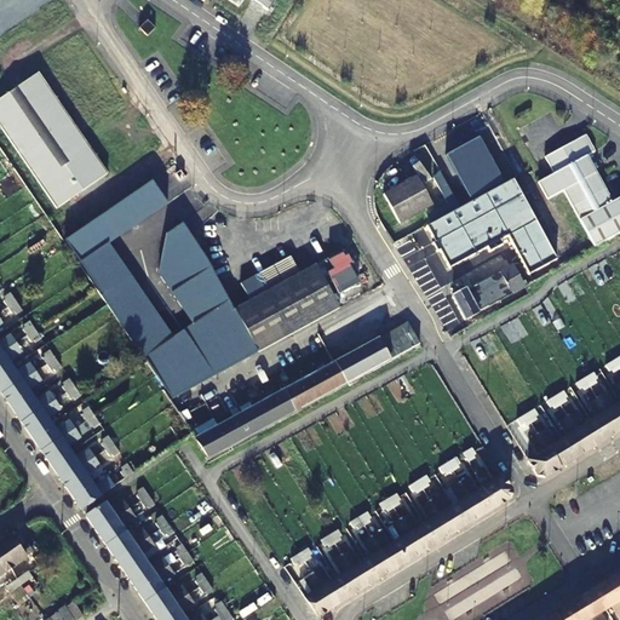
[(275,0),(225,0),(237,7),(244,0),(250,0),(268,12),(275,0)]
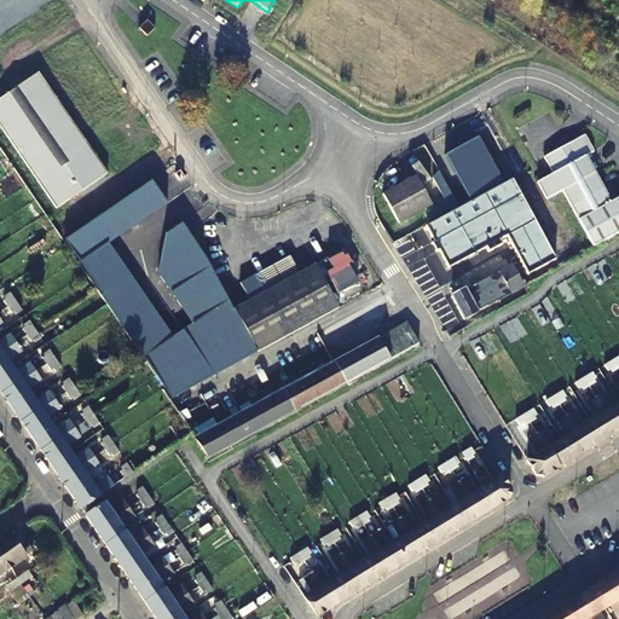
[(155,29),(148,22),(140,29),(148,38),(155,29)]
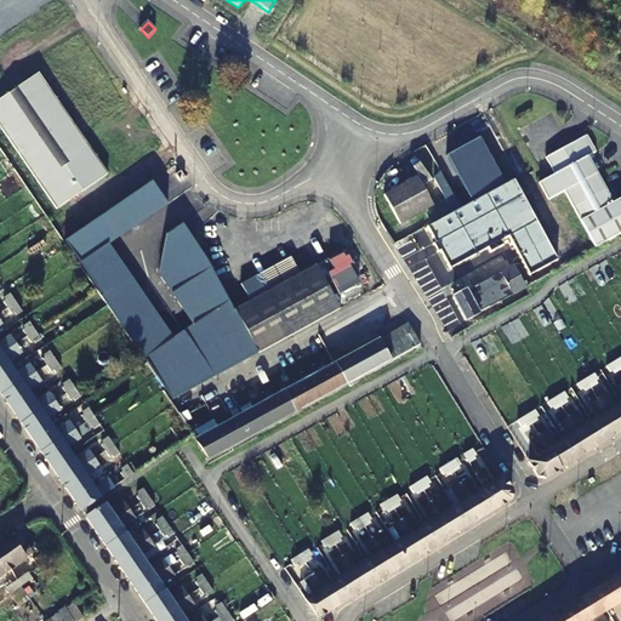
[(39,74),(0,100),(0,126),(57,210),(108,175),(39,74)]
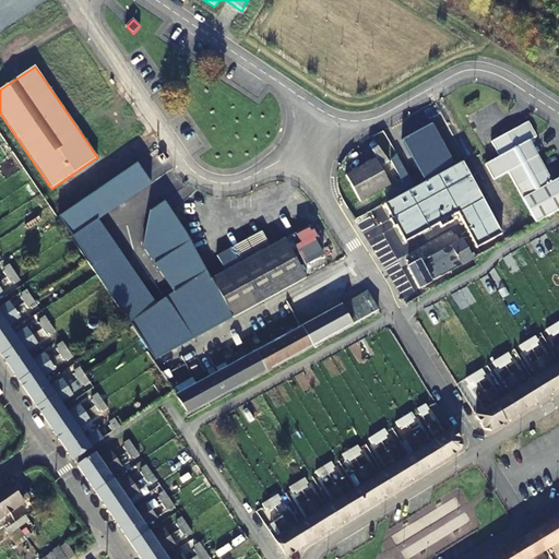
[(528,121),(491,142),(500,157),(485,165),(494,179),(508,171),(537,224),(558,211),(558,163),(546,170),(530,141),(537,137),(528,121)]
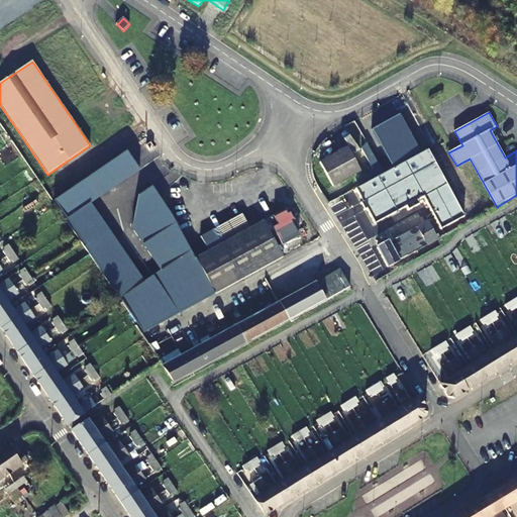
[(398,115),(372,130),(379,145),(406,129),(398,115)]
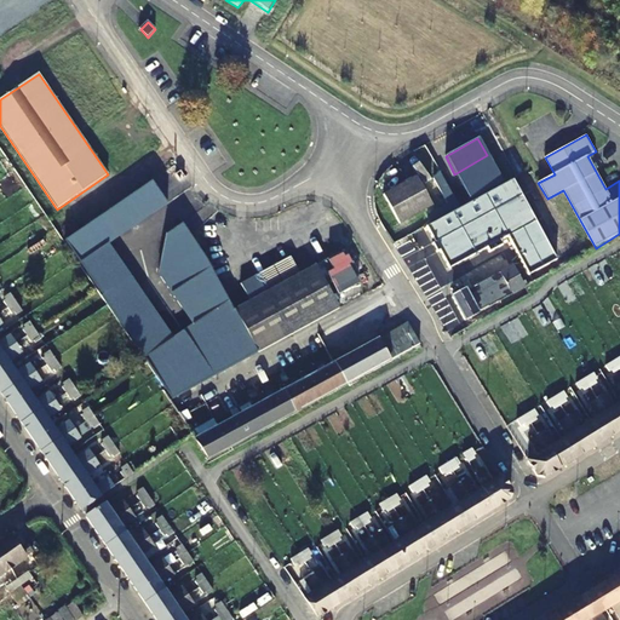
[(415,177),(383,195),(399,224),(432,206),(415,177)]
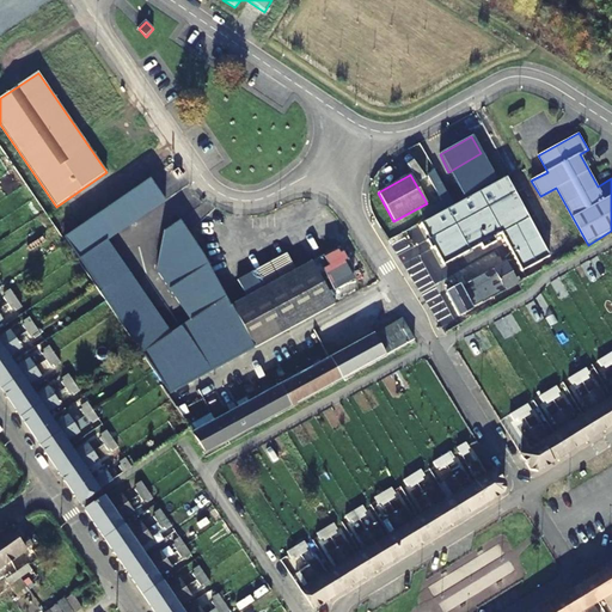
[(334,291),(356,280),(342,249),(325,256),(330,265),(324,269),(334,291)]
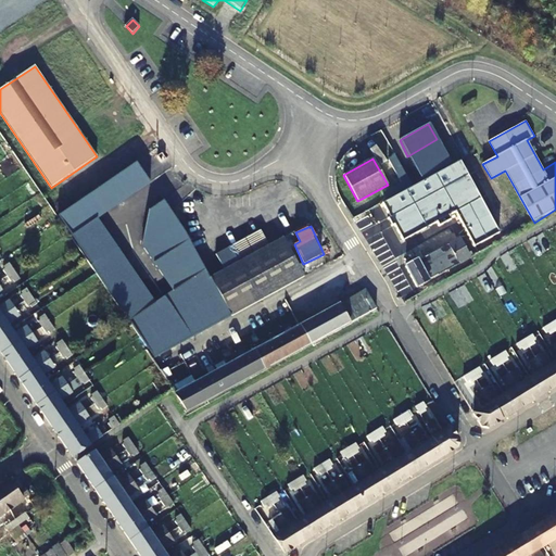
[(239,263),(211,278),(232,317),(305,277),(283,238),(269,245),(261,231),(230,248),(239,263)]
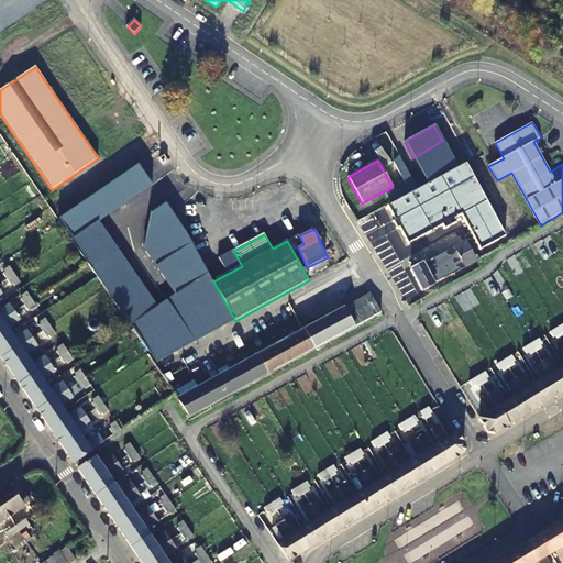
[(422,291),(477,261),(472,250),(466,240),(410,271),(422,291)]
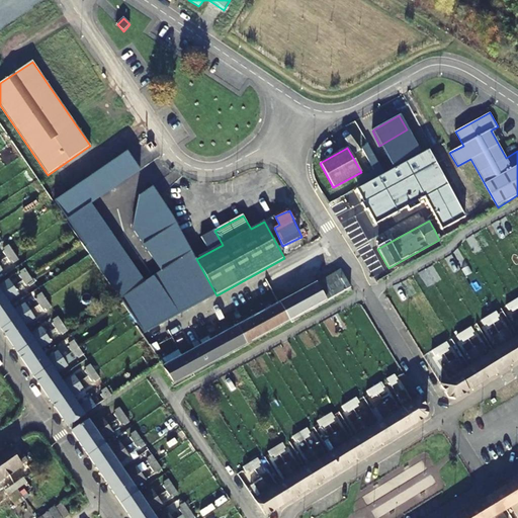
[(7,257),(13,253),(9,246),(4,249),(6,251),(4,253),(7,257)]
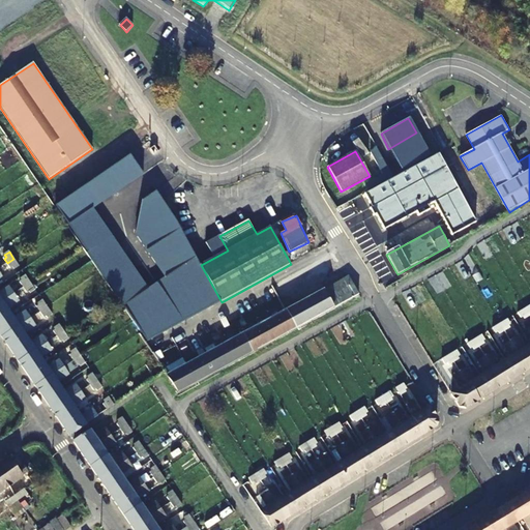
[(13,259),(7,263),(11,268),(12,267),(15,269),(19,266),(15,260),(13,259)]
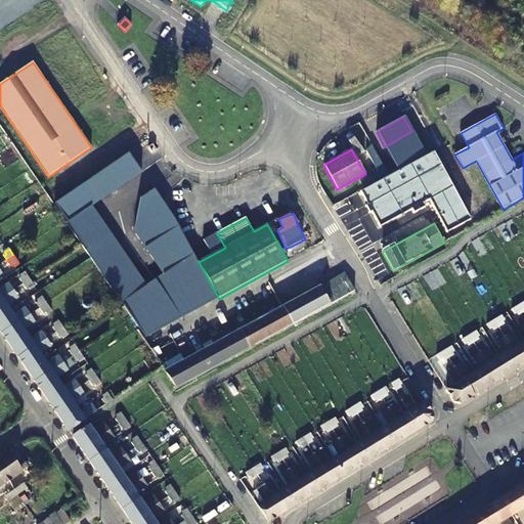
[(24,284),(30,279),(25,272),(20,275),(22,277),(20,279),(24,284)]
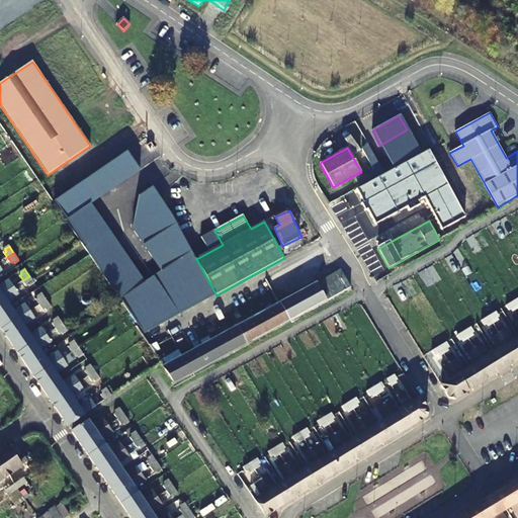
[(351,288),(340,271),(334,274),(280,304),(289,322),(351,288)]
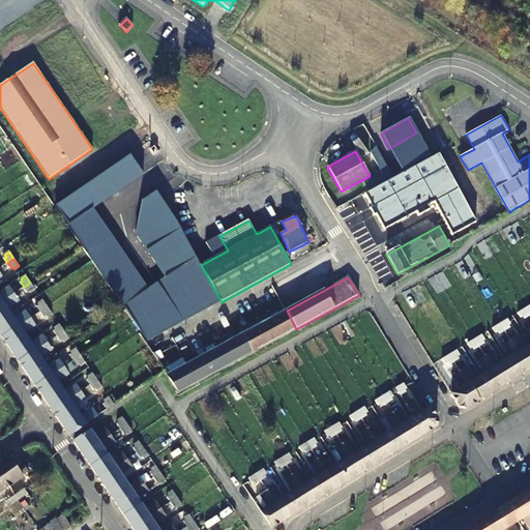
[(30,283),(24,287),(27,293),(29,291),(31,293),(35,290),(31,284),(30,283)]
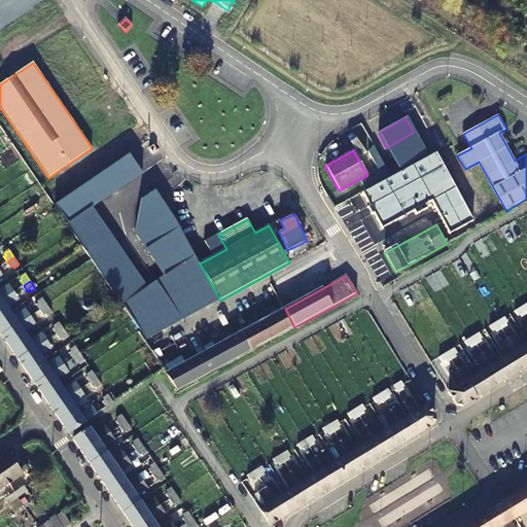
[(0,301),(14,292),(9,284),(0,290),(0,301)]
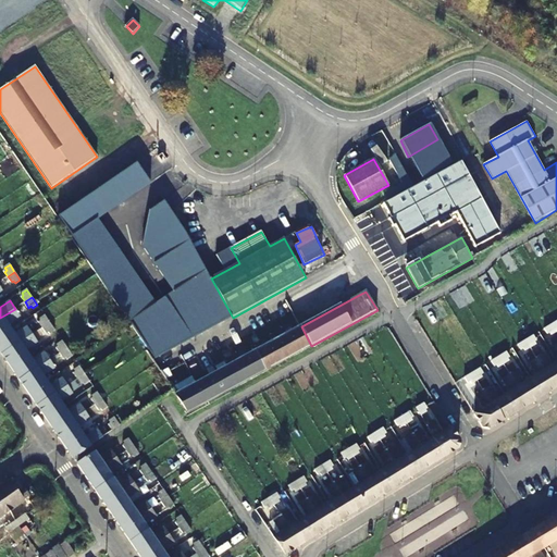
[(0,318),(0,337),(11,331),(8,326),(21,317),(15,309),(0,318)]
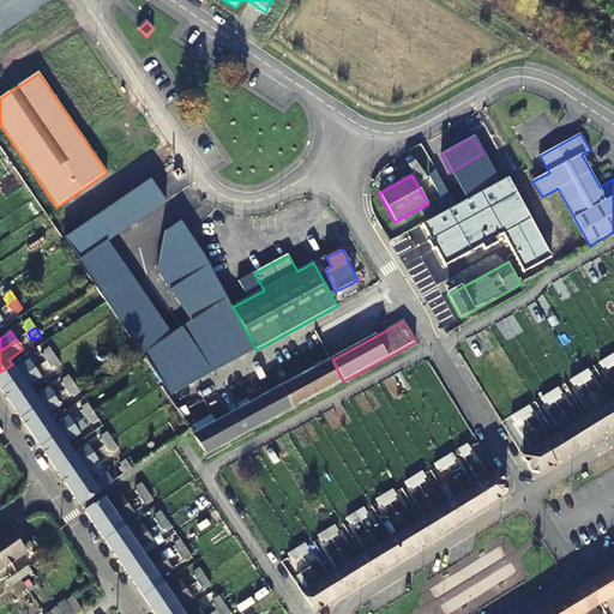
[(47,361),(54,356),(49,348),(43,351),(46,354),(43,356),(47,361)]
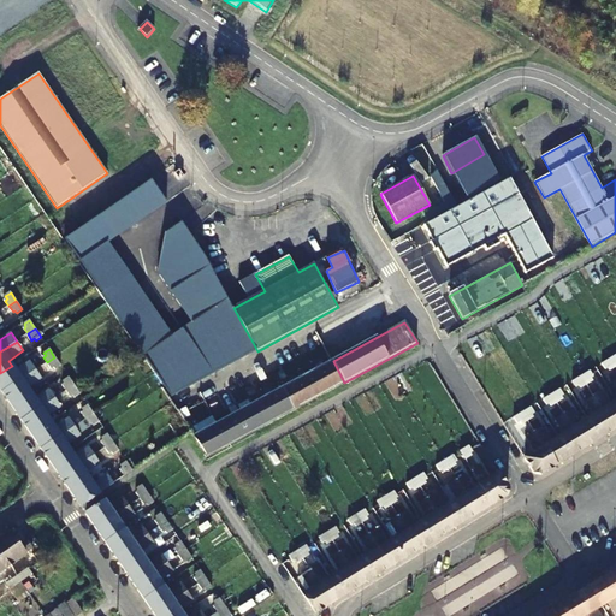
[(54,357),(47,362),(52,369),(54,367),(55,369),(60,366),(55,359),(54,357)]
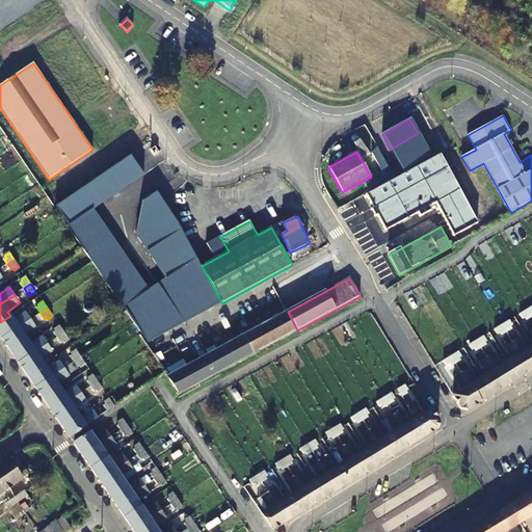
[(527,310),(525,311),(520,315),(522,319),(525,318),(526,320),(531,317),(527,310)]
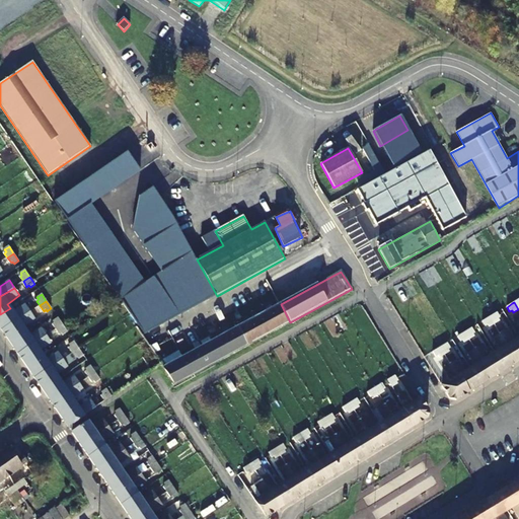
[(0,314),(0,328),(2,331),(30,312),(25,304),(13,312),(10,308),(0,314)]
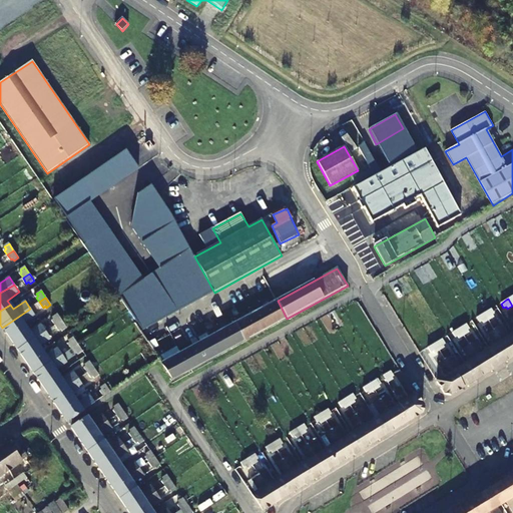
[(235,324),(245,342),(287,319),(278,301),(235,324)]
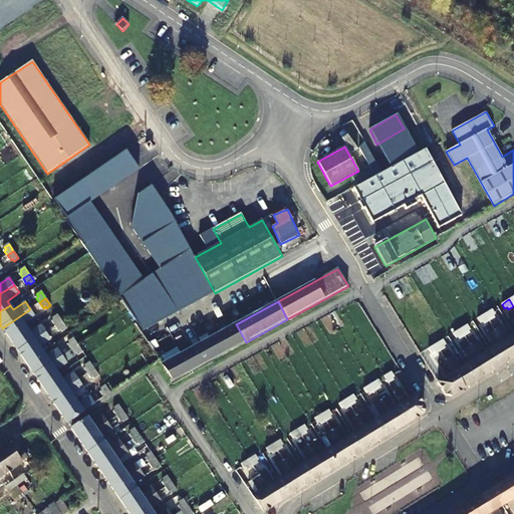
[(2,328),(10,339),(26,328),(23,324),(35,316),(30,309),(2,328)]
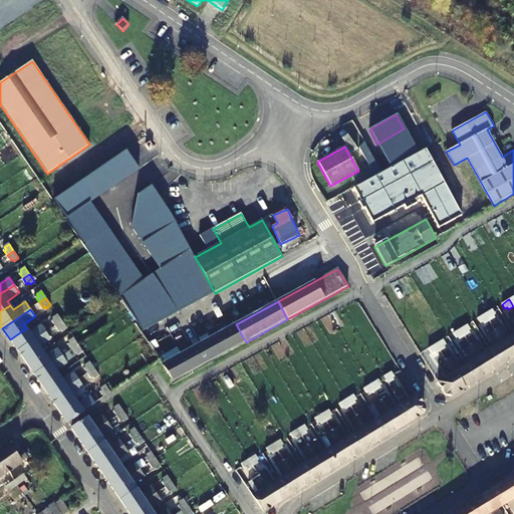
[(485,314),(489,321),(494,318),(493,316),(494,315),(492,310),(485,314)]
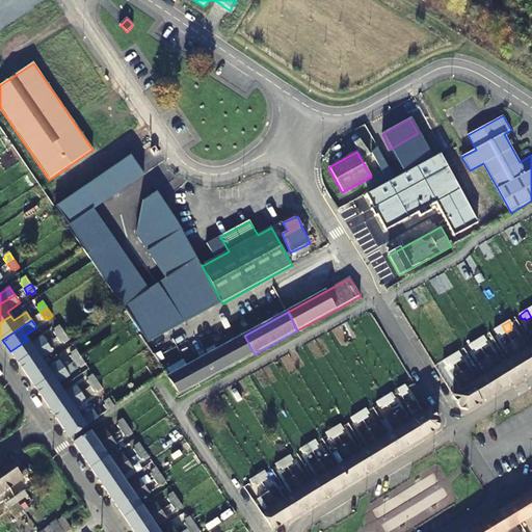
[(502,325),(499,326),(495,329),(498,335),(500,333),(501,336),(506,333),(502,325)]
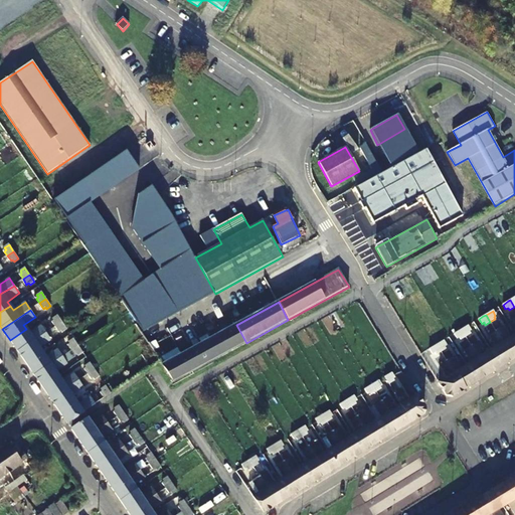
[(55,327),(61,322),(57,316),(53,319),(54,321),(52,322),(55,327)]
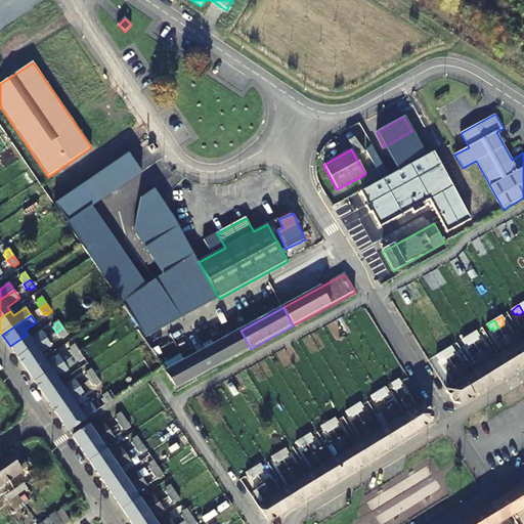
[(62,328),(56,333),(60,338),(61,336),(63,339),(69,336),(63,329),(62,328)]
